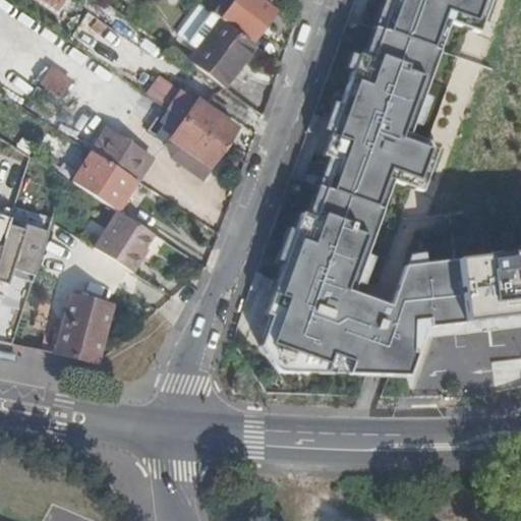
[(33,0),(55,15),(65,0),(33,0)]
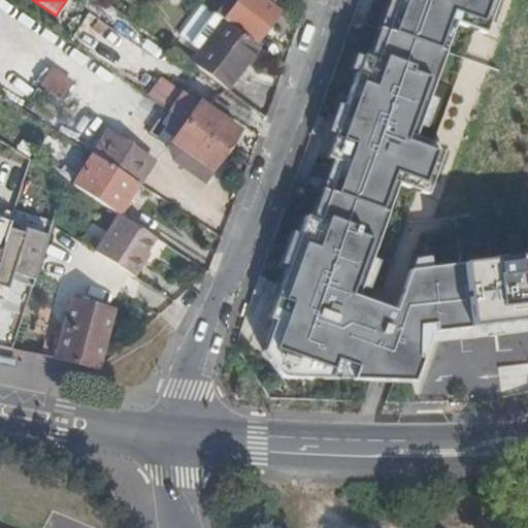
[(227,0),(216,15),(222,21),(225,23),(239,3),(241,0),(227,0)]
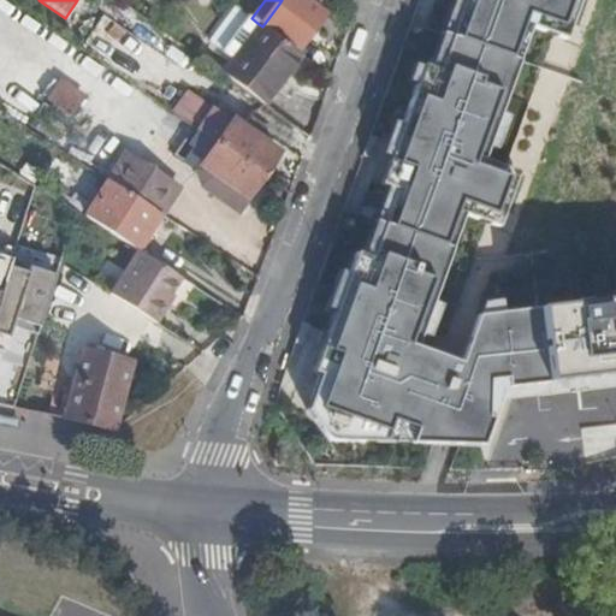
[(262,27),(300,54),(327,15),(307,0),(282,0),(279,4),(262,27)]
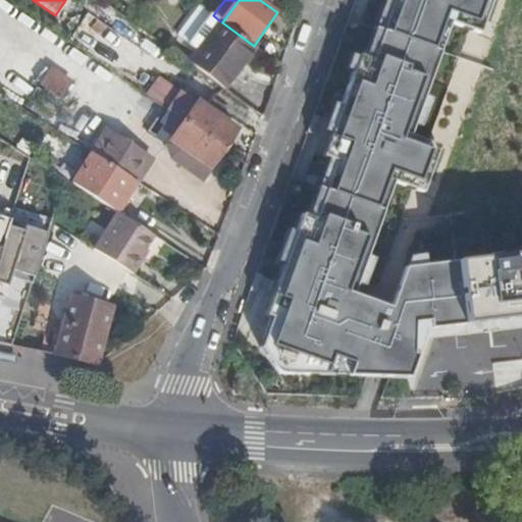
[(381,0),(331,144),(292,248),(269,312),(278,315),(264,349),(282,373),(352,374),(413,376),(426,335),(521,325),(521,254),(410,265),(393,305),(356,291),(398,183),(426,194),(439,146),(411,137),(453,23),(480,34),(492,0),(381,0)]
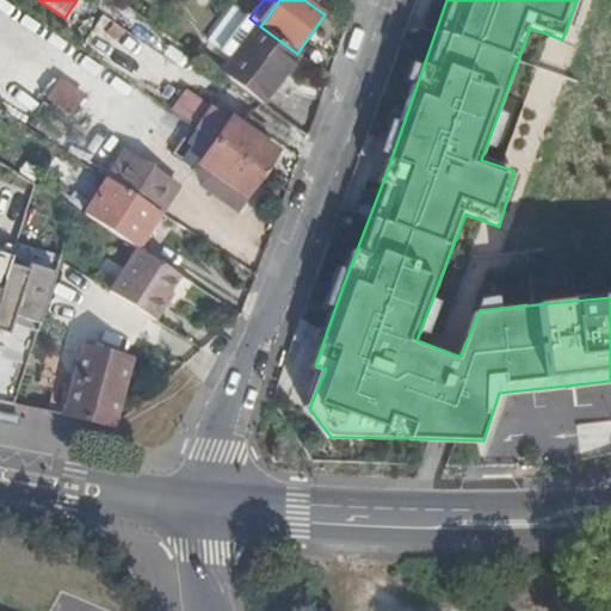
[(221,73),(264,104),(300,55),(297,54),(260,26),(257,24),(221,73)]
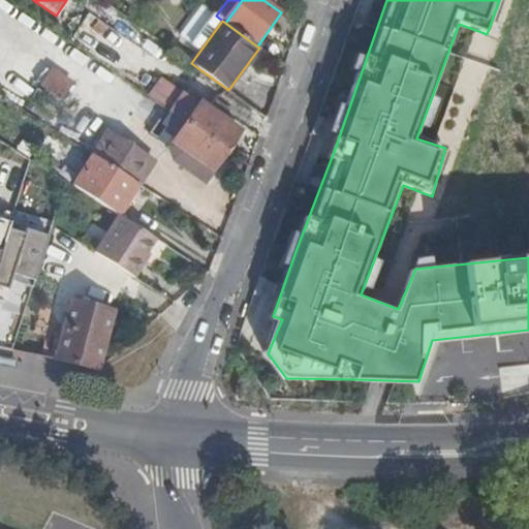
[(53,72),(41,88),(61,100),(71,85),(53,72)]
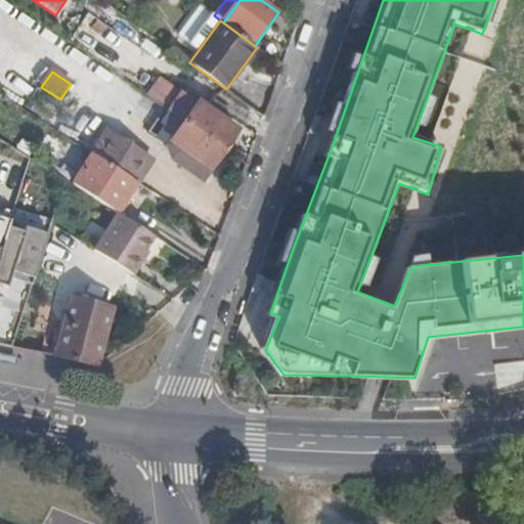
[(170,112),(225,150),(237,130),(221,118),(225,111),(214,103),(210,110),(201,103),(202,100),(185,89),(170,112)]
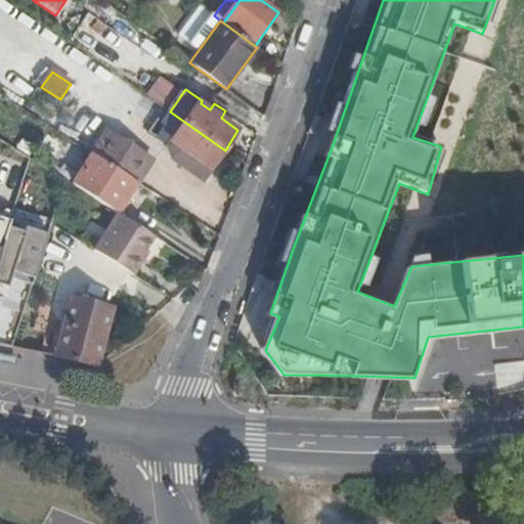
[(170,112),(168,111),(150,135),(169,148),(173,162),(204,182),(225,150),(170,112)]
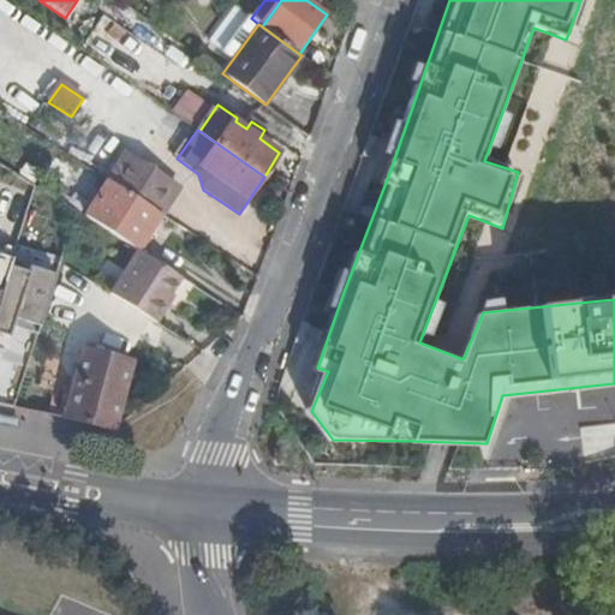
[(162,215),(179,189),(126,155),(109,180),(162,215)]
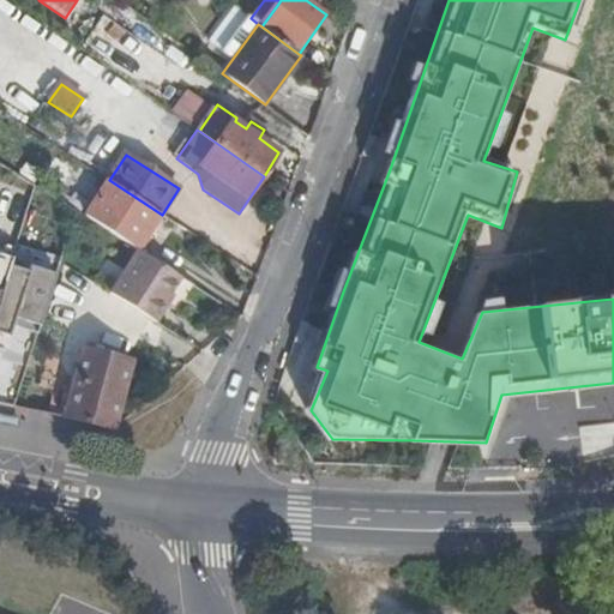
[(150,234),(161,216),(108,182),(85,218),(137,250),(138,252),(150,234)]
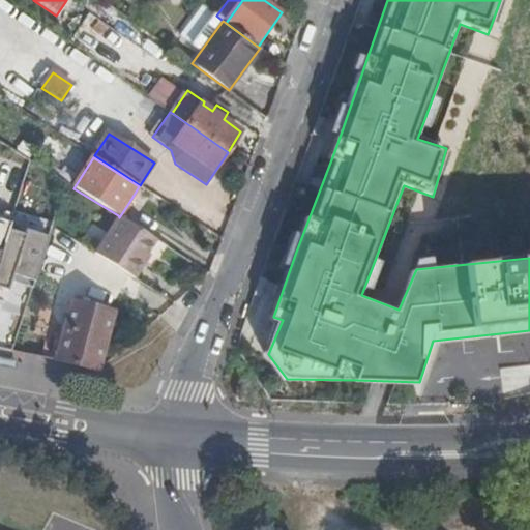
[(134,204),(129,202),(119,217),(123,219),(134,204)]
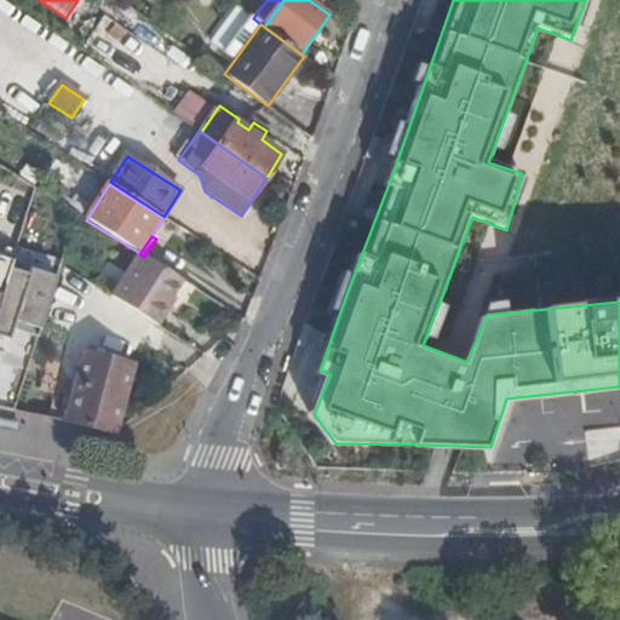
[(139,254),(138,252),(110,297),(159,327),(171,306),(168,305),(183,281),(144,257),(139,254)]
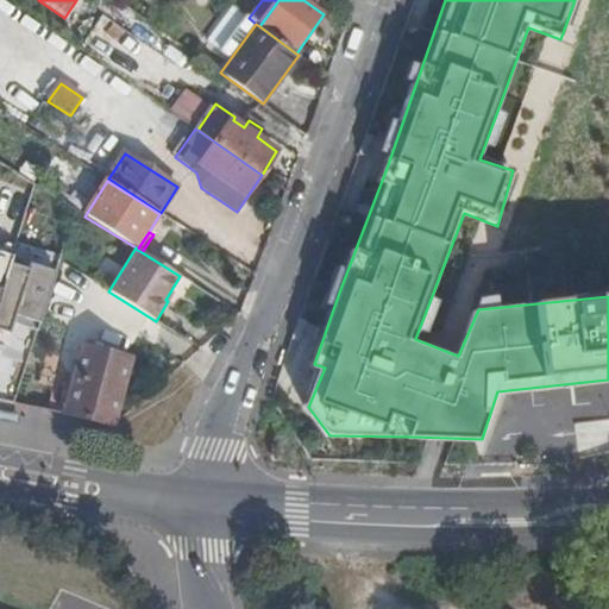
[(31,267),(11,259),(0,292),(0,322),(1,319),(38,332),(62,257),(36,249),(31,267)]
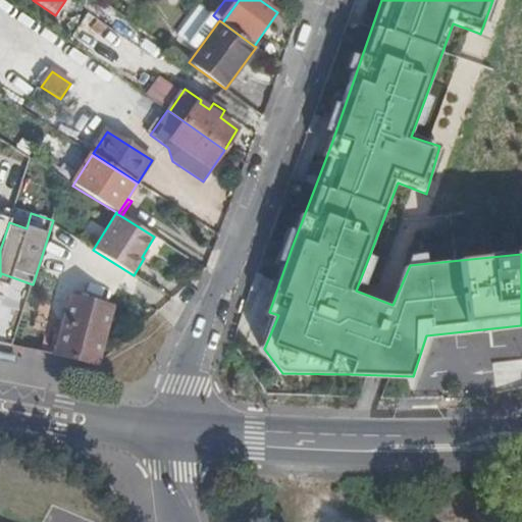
[(0,250),(9,222),(9,220),(0,217),(0,250)]
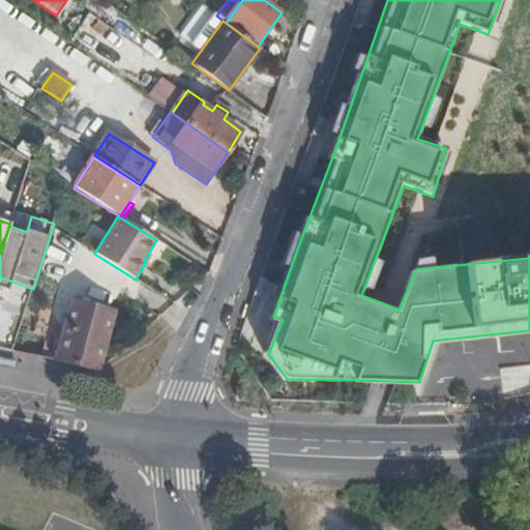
[(71,301),(57,361),(97,371),(114,313),(71,301)]
